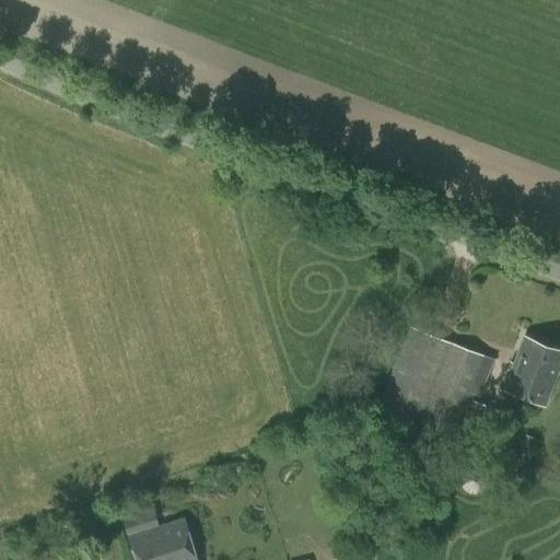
[(470,392),(479,396),(493,360),(409,326),(378,406),(451,439),(470,392)]
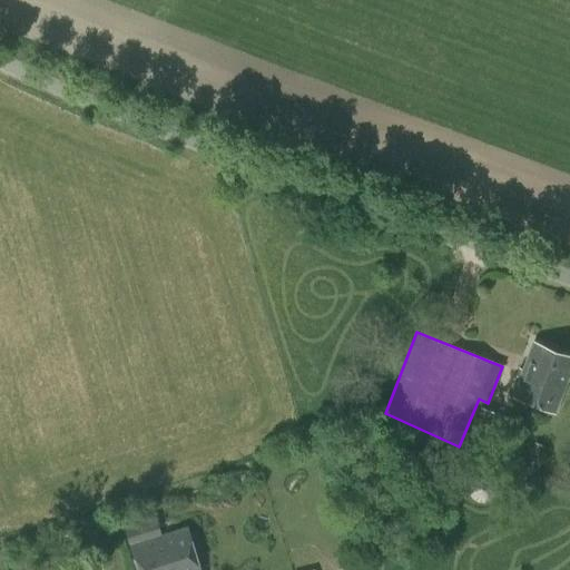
[(513,395),(554,411),(569,370),(569,356),(533,342),(513,395)]
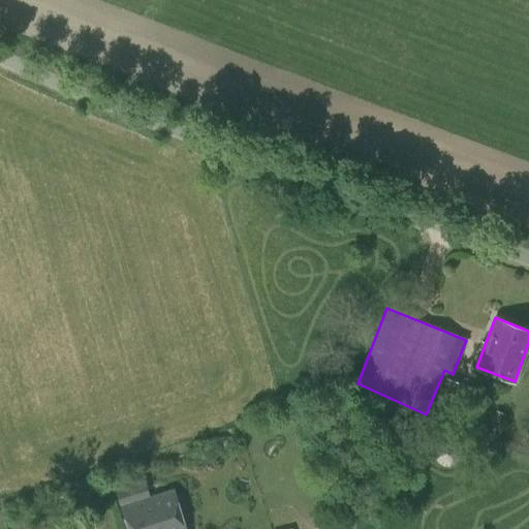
[(439,401),(467,412),(475,390),(447,379),(439,401)]
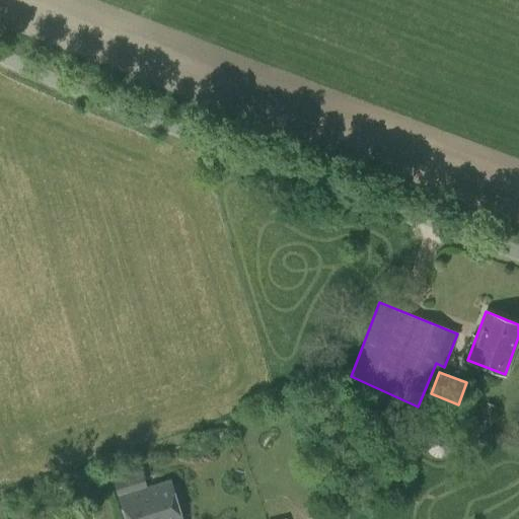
[(484,412),(491,414),(494,405),(487,402),(484,412)]
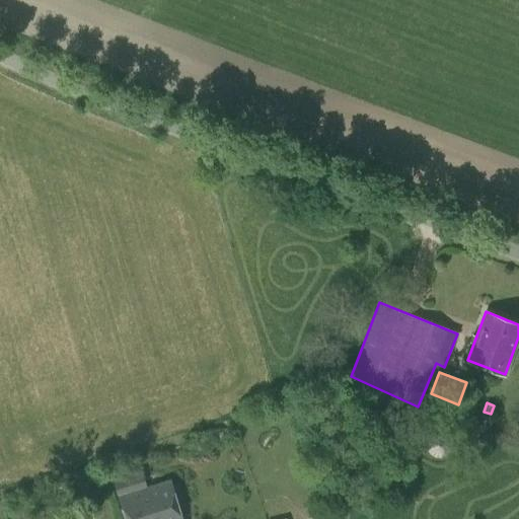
[(116,480),(128,518),(180,518),(169,482),(148,488),(143,472),(116,480)]
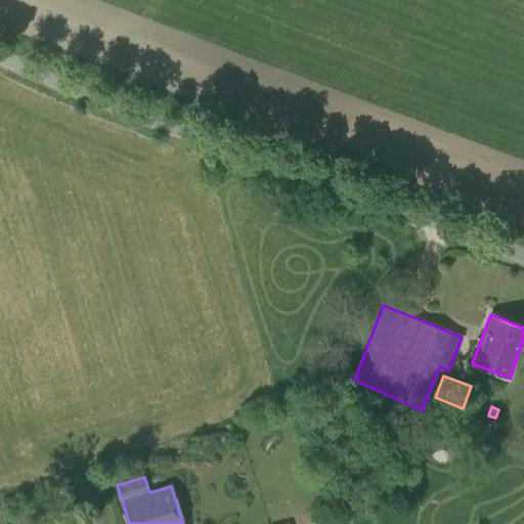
All buildings are outlined.
